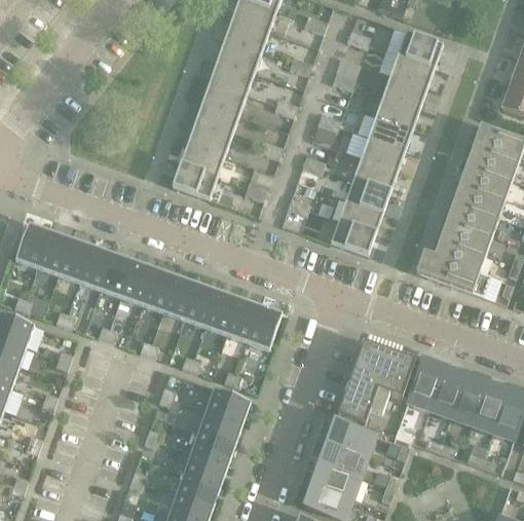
[(268,32),(275,10),(247,0),(236,0),(230,19),(268,32)]
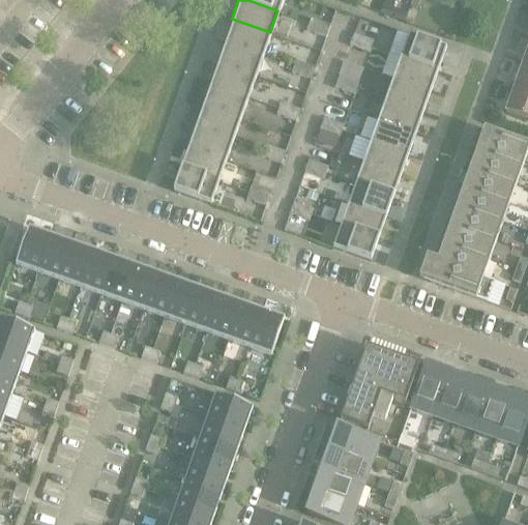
[(277,10),(281,0),(248,0),(277,10)]
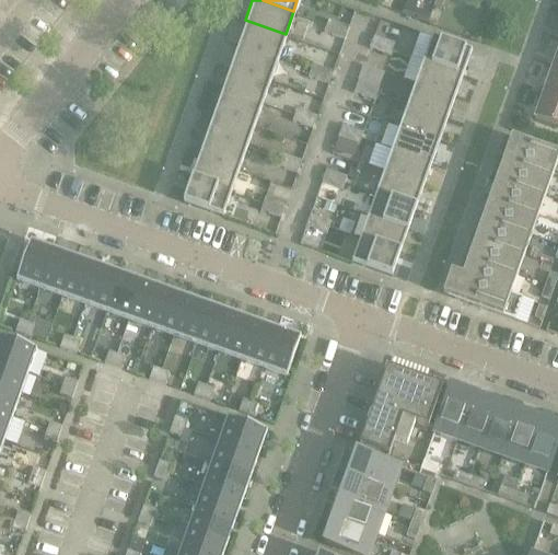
[(333,33),(337,20),(327,16),(323,29),(333,33)]
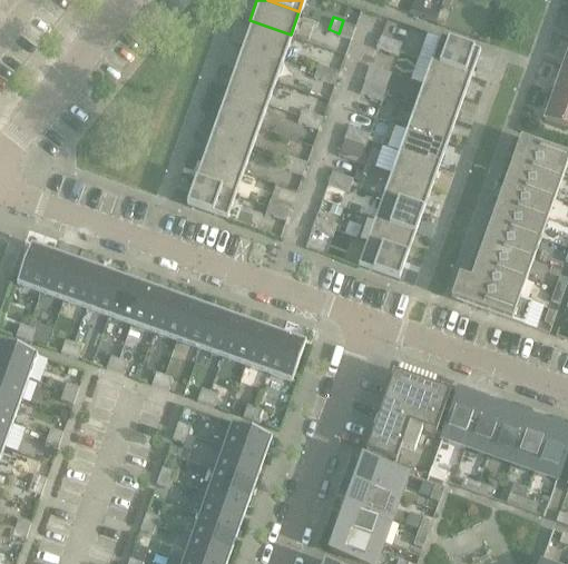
[(282,57),(291,35),(250,20),(242,42),(282,57)]
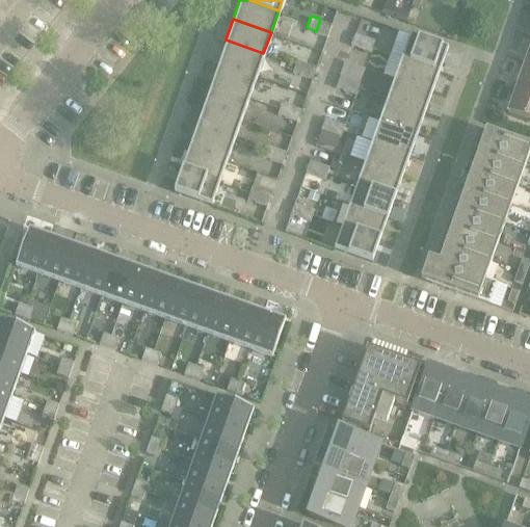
[(329,23),(320,19),(316,31),(325,34),(329,23)]
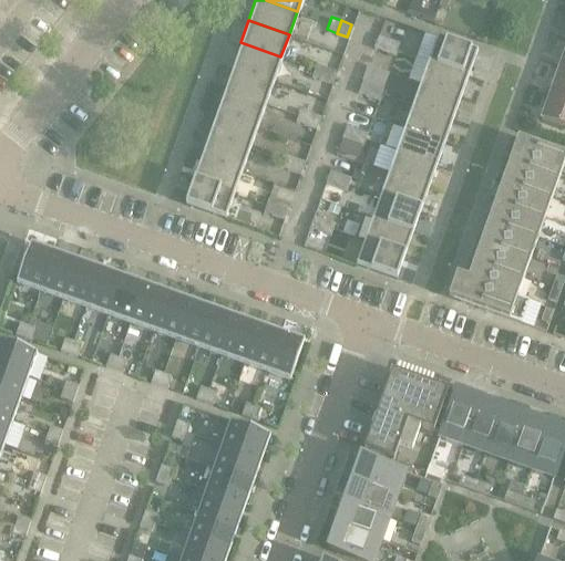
[(383,49),(388,37),(377,33),(372,45),(383,49)]
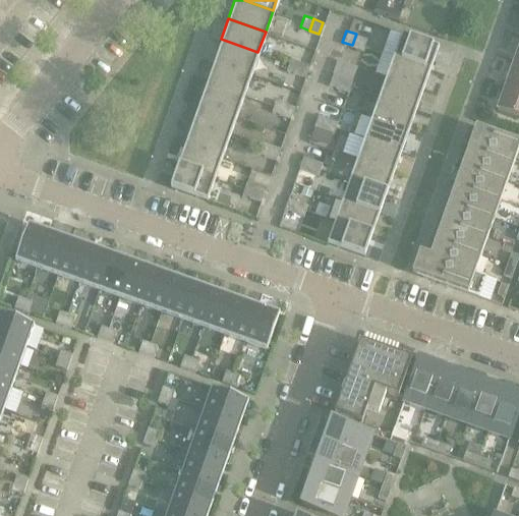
[(438,45),(400,32),(393,53),(429,66),(438,45)]
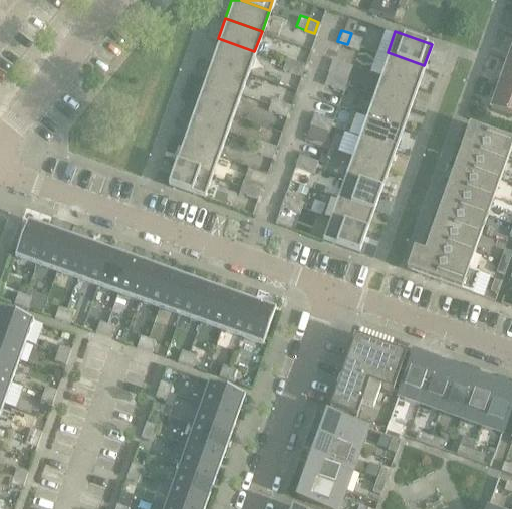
[(360,36),(351,33),(347,44),(356,48),(360,36)]
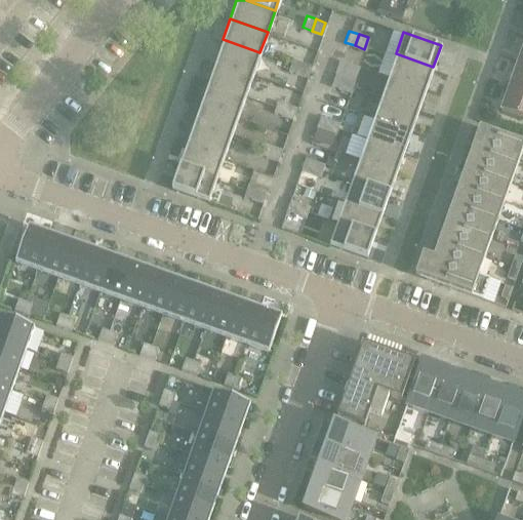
[(252,74),(259,52),(223,39),(215,61),(252,74)]
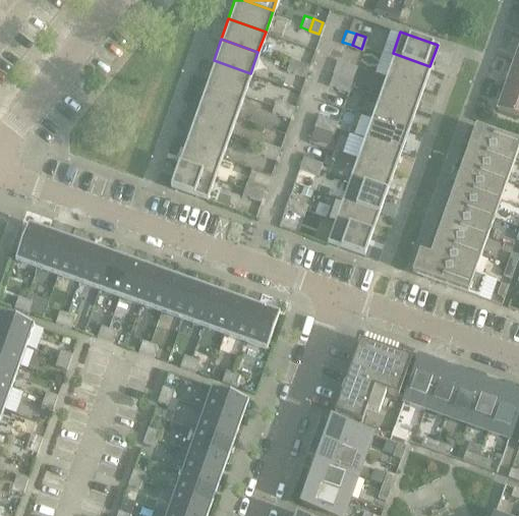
[(422,87),(429,66),(393,53),(385,74),(422,87)]
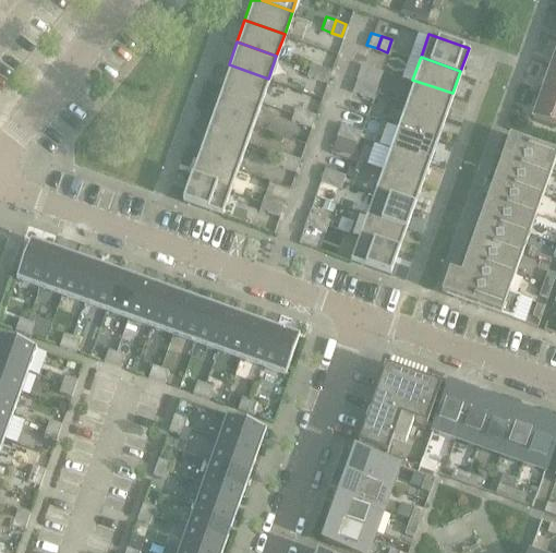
[(315,76),(319,64),(310,61),(305,73),(315,76)]
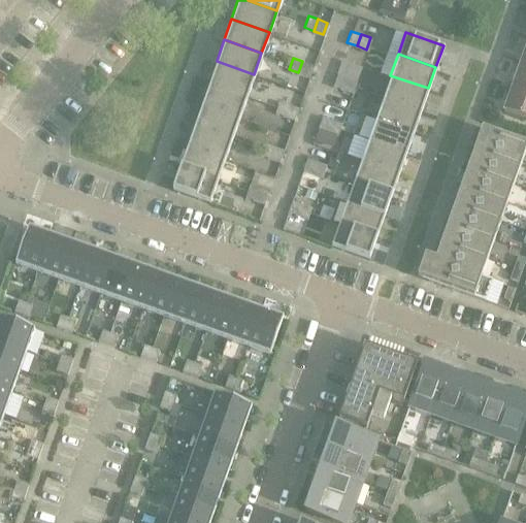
[(525,62),(520,60),(511,84),(525,89),(525,62)]
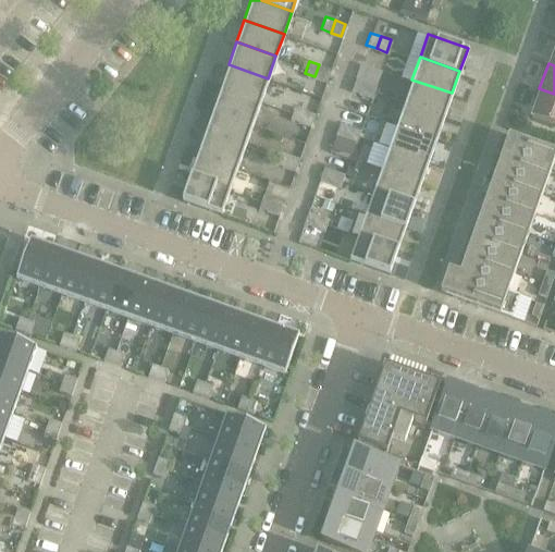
[(260,100),(268,78),(229,64),(221,86),(260,100)]
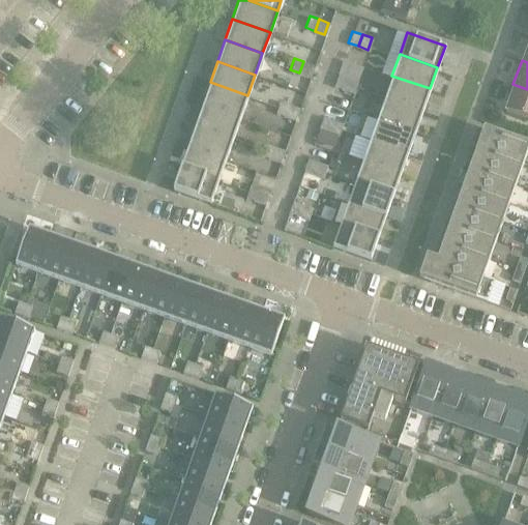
[(314,64),(303,61),(299,73),(310,77),(314,64)]
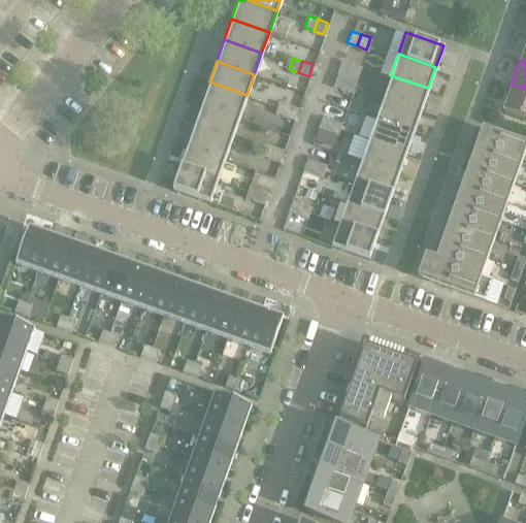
[(341,88),(346,76),(336,72),(332,85),(341,88)]
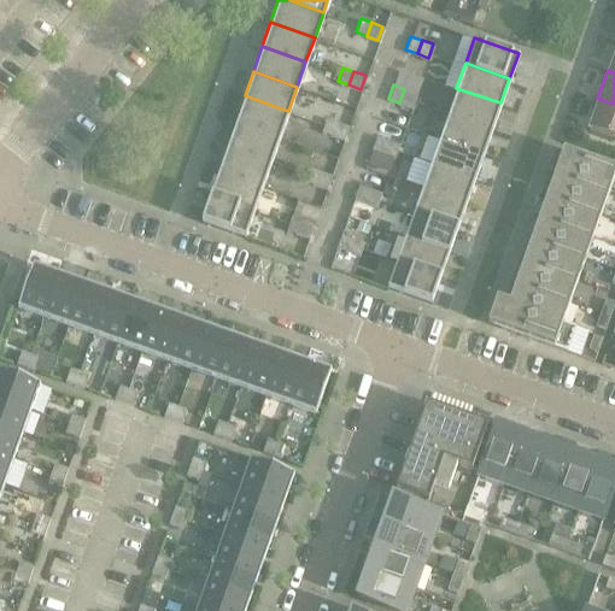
[(492,128),(501,103),(456,88),(447,112),(492,128)]
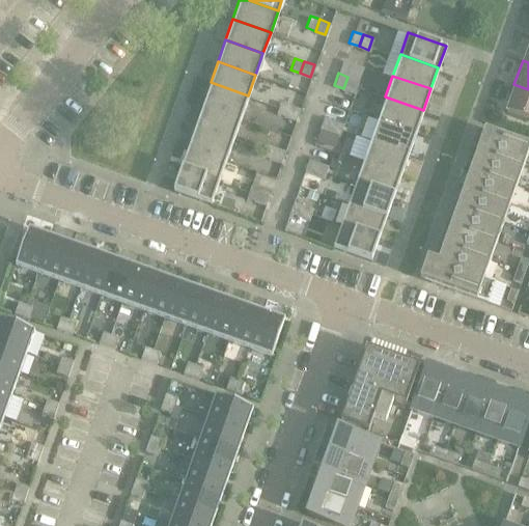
[(358,80),(347,77),(343,88),(354,91),(358,80)]
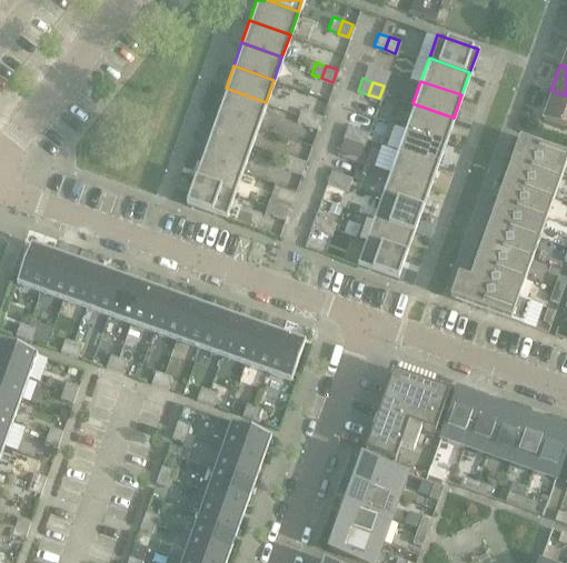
[(258,124),(266,102),(226,88),(217,110),(258,124)]
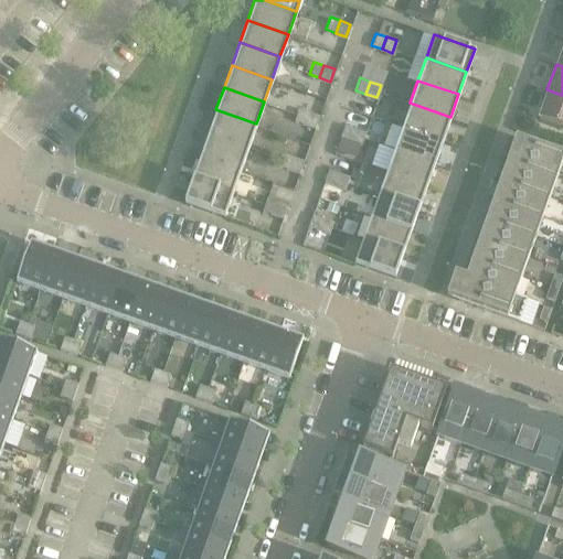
[(562,124),(562,95),(546,89),(538,116),(562,124)]
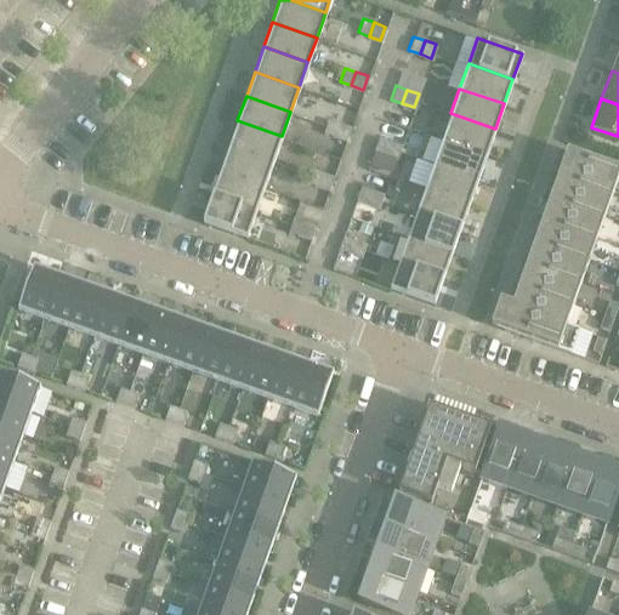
[(486,153),(495,129),(450,113),(442,137),(486,153)]
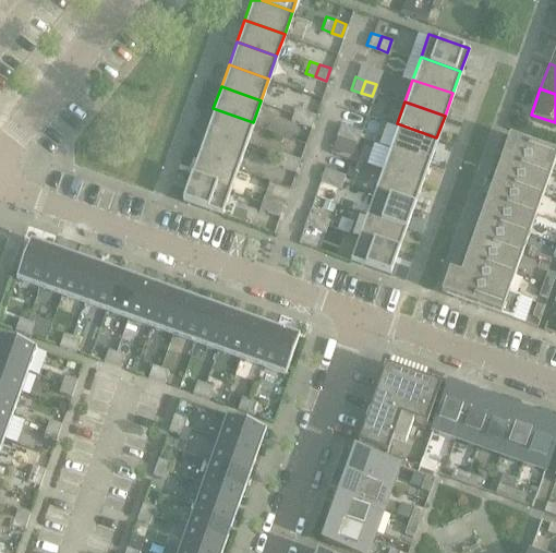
[(300,121),(304,109),(294,105),(290,118),(300,121)]
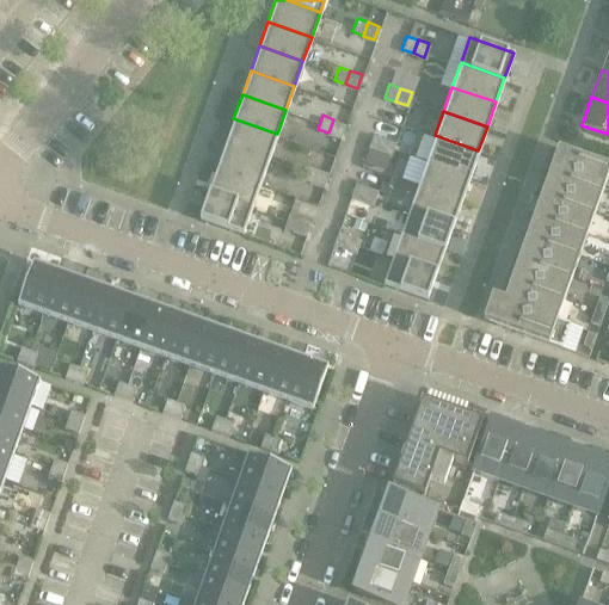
[(268,158),(277,134),(233,118),(225,142),(268,158)]
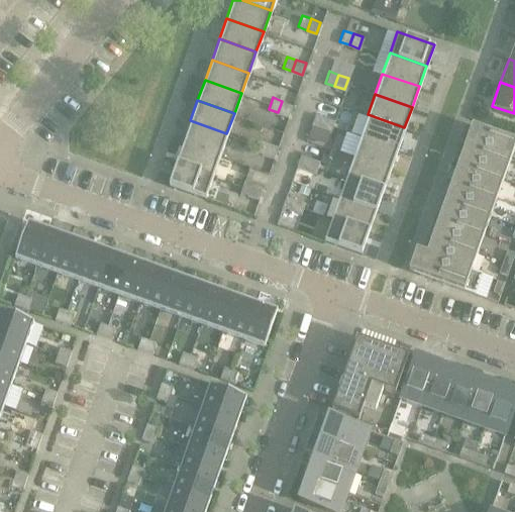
[(291,104),(282,101),(278,112),(287,115),(291,104)]
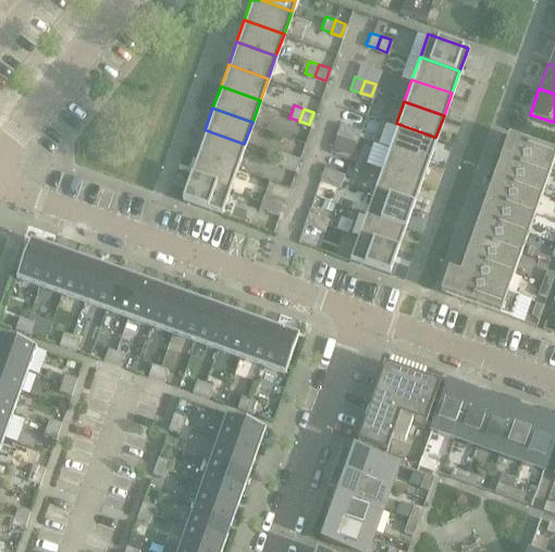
[(345,137),(349,125),(338,121),(334,133),(345,137)]
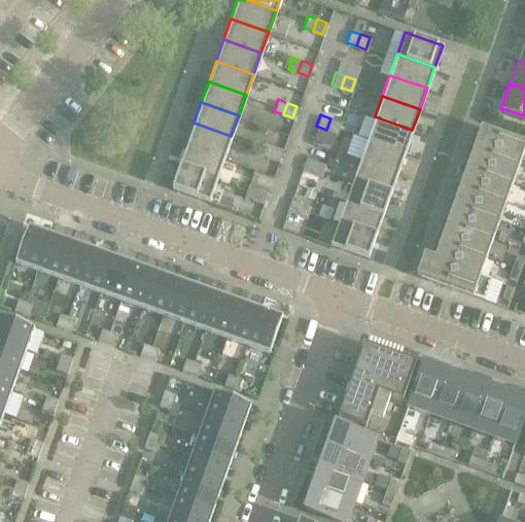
[(405,151),(412,130),(375,116),(368,138),(405,151)]
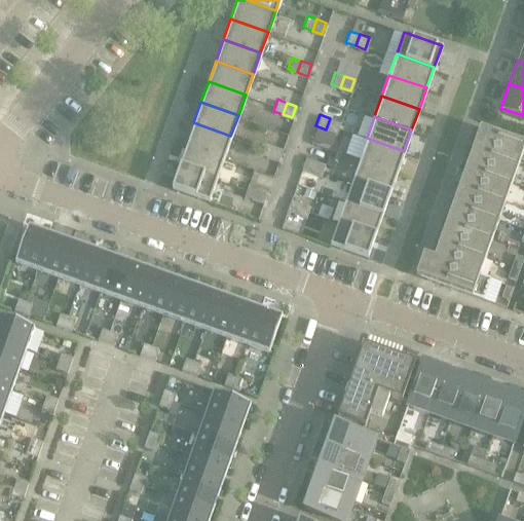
[(339,121),(330,118),(326,129),(335,133),(339,121)]
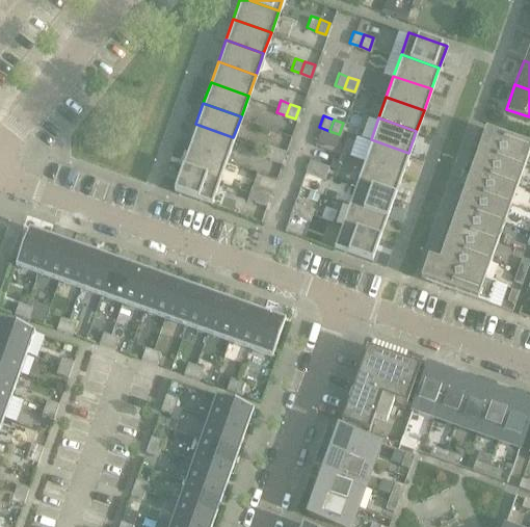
[(226,159),(233,137),(195,124),(188,146),(226,159)]
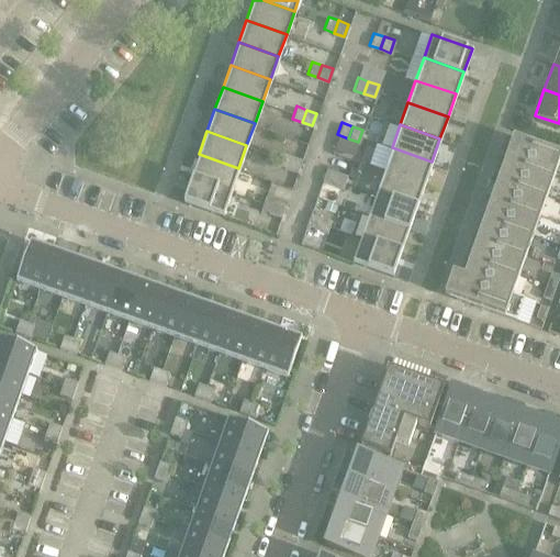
[(559,153),(559,152),(512,134),(504,155),(553,171),(559,153)]
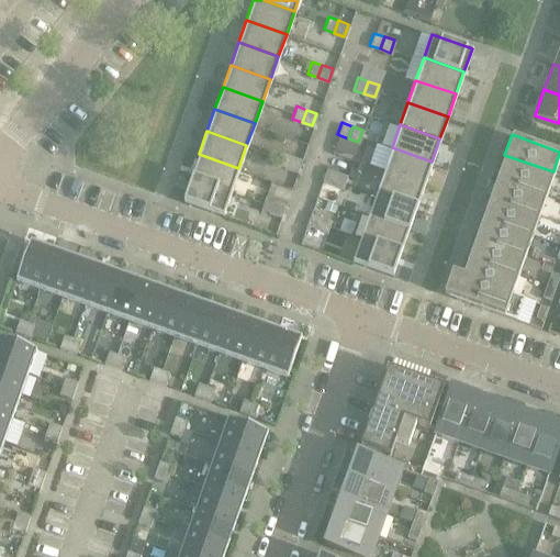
[(424,184),(432,162),(392,147),(383,169),(424,184)]
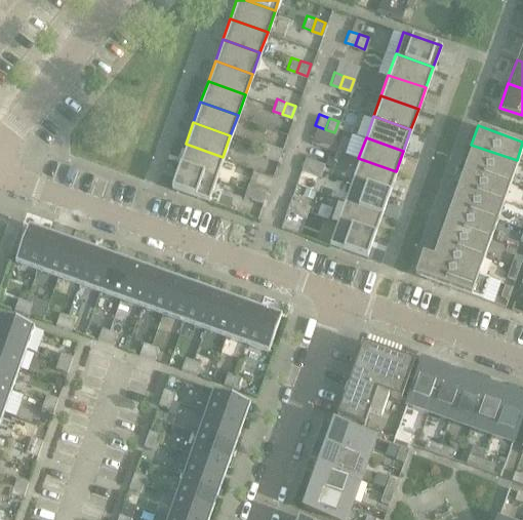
[(268,156),(272,144),(262,141),(257,152),(268,156)]
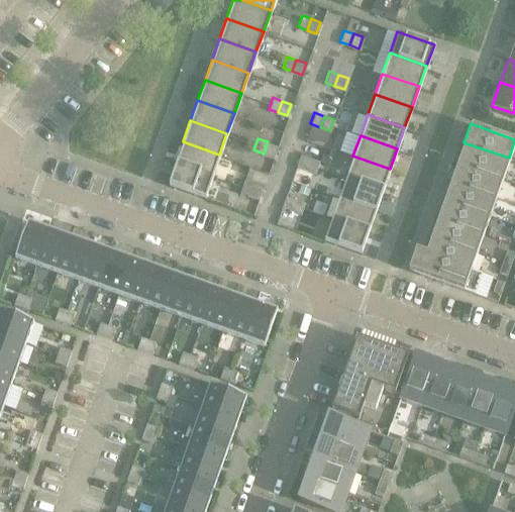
[(212,175),(219,155),(183,141),(176,162),(212,175)]
